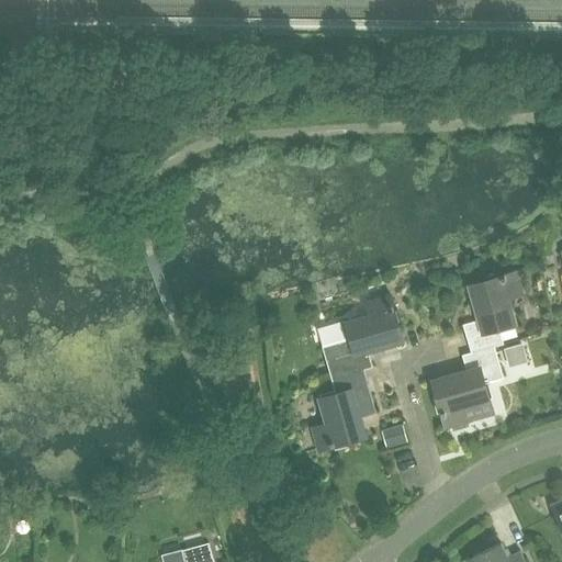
[(462,323),(471,350),(471,351),(494,345),(494,346),(503,344),(498,326),(514,322),(507,296),(520,292),(515,271),(469,284),(478,318),(462,323)]
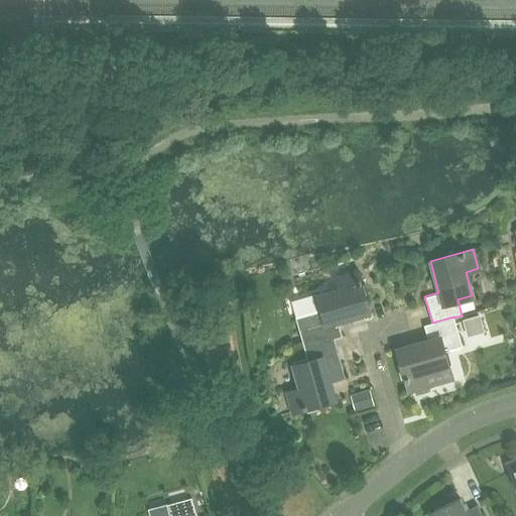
[(295,317),(304,347),(333,338),(334,340),(342,337),(338,321),(369,312),(356,270),(336,276),(340,289),(317,295),(321,309),(295,317)]
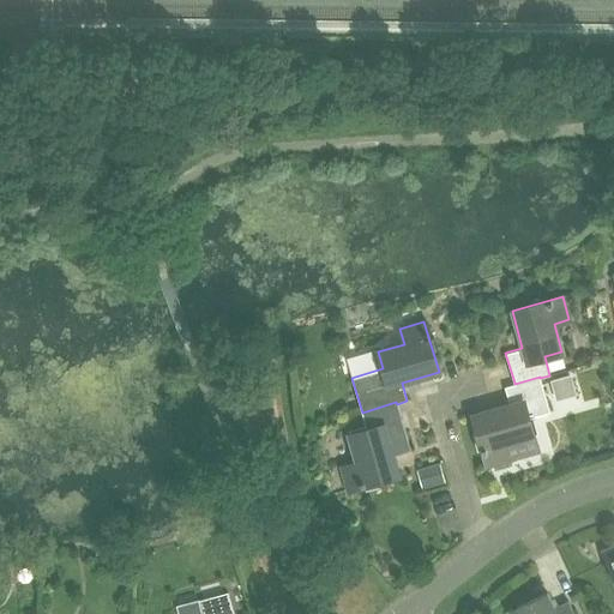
[(549,411),(540,378),(540,377),(515,384),(515,383),(505,386),(510,405),(474,416),(487,465),(510,458),(505,443),(533,434),(528,417),(549,411)]
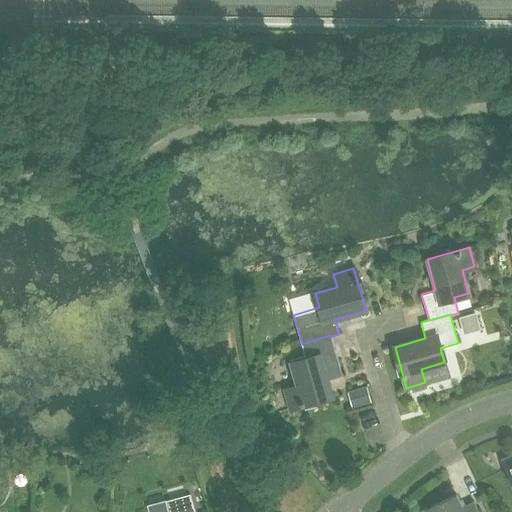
[(476,317),(461,322),(464,333),(480,329),(476,317)]
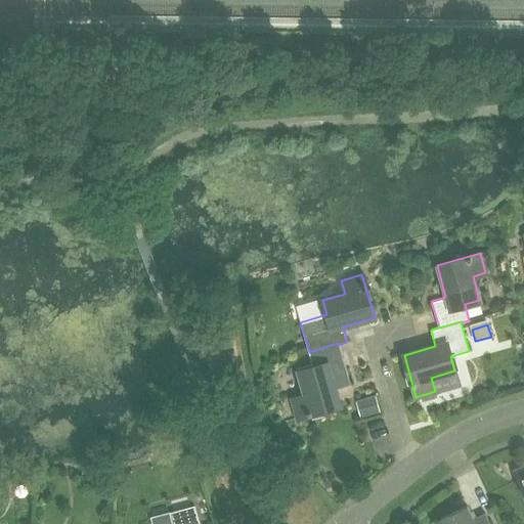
[(340,406),(335,389),(350,385),(339,345),(338,343),(309,352),(313,366),(298,370),(305,394),(293,398),(299,418),(340,406)]
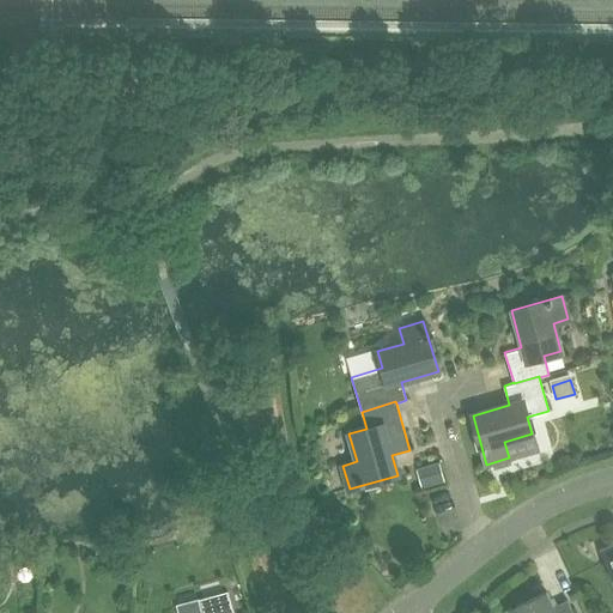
[(546,590),(507,608),(508,612),(574,612),(568,599),(553,606),(551,600),(546,590)]
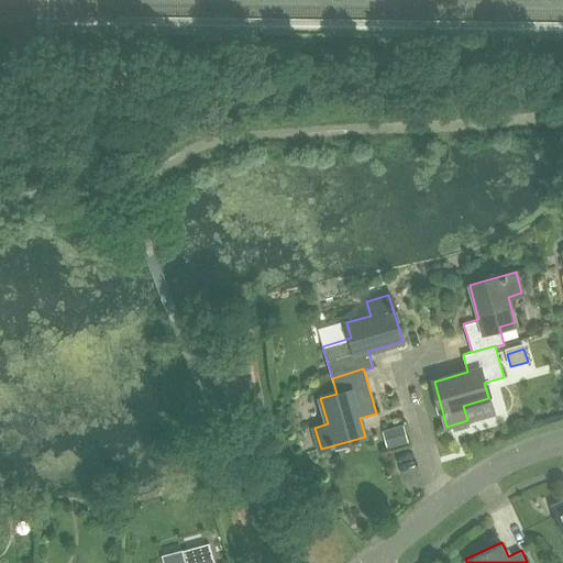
[(216,562),(210,543),(184,551),(184,550),(163,555),(164,562),(216,562)]
